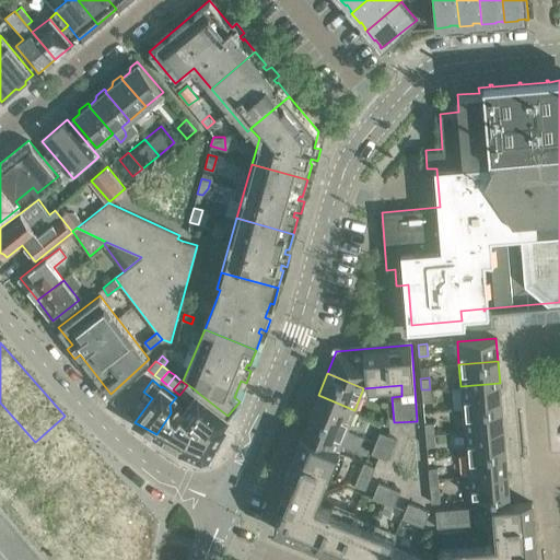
[(502,406),(500,383),(461,386),(463,409),(502,406)]
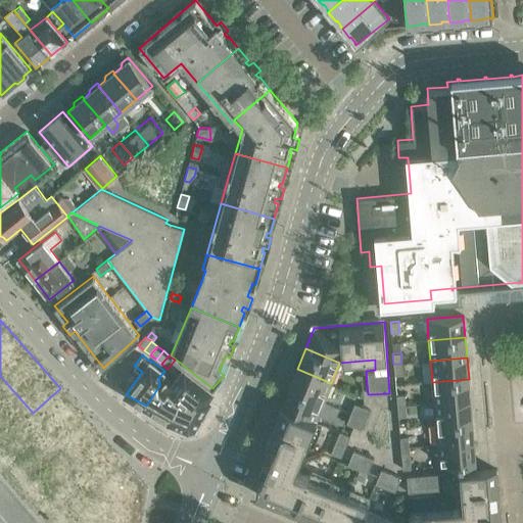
[(175,360),(168,369),(174,373),(181,365),(175,360)]
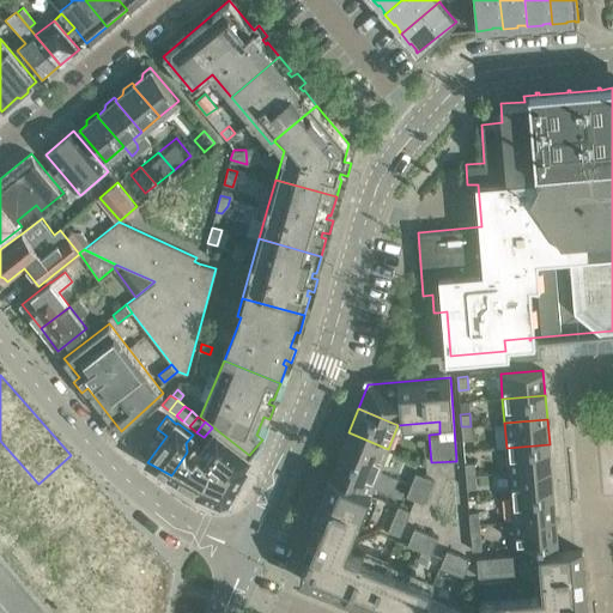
[(472,438),(471,426),(461,426),(462,439),(472,438)]
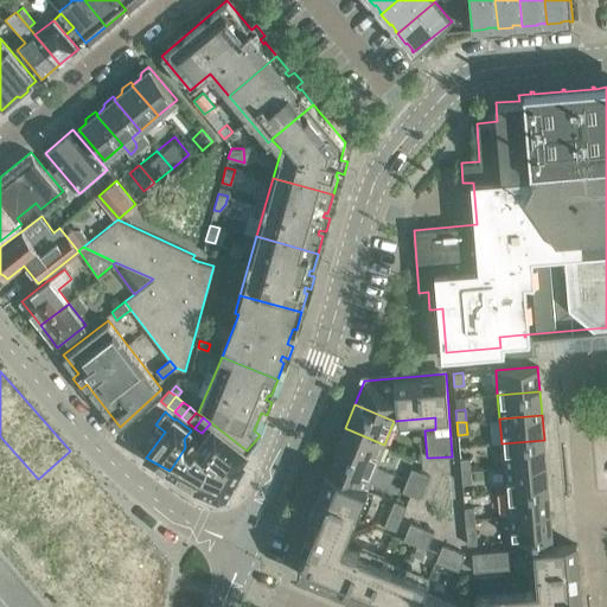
[(215,426),(196,449),(227,474),(232,465),(241,471),(246,464),(244,462),(250,452),(247,451),(215,426)]
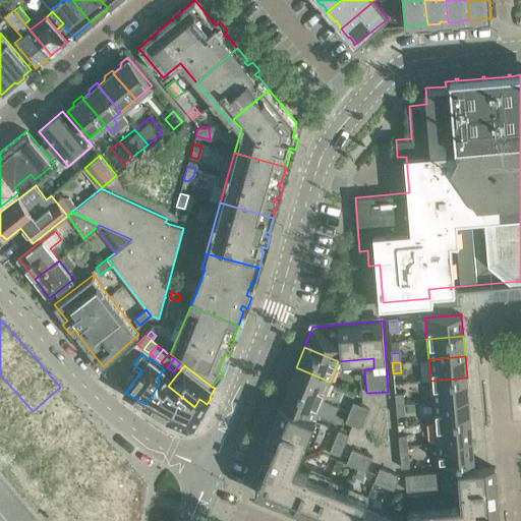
[(288,387),(323,401),(330,382),(296,367),(288,387)]
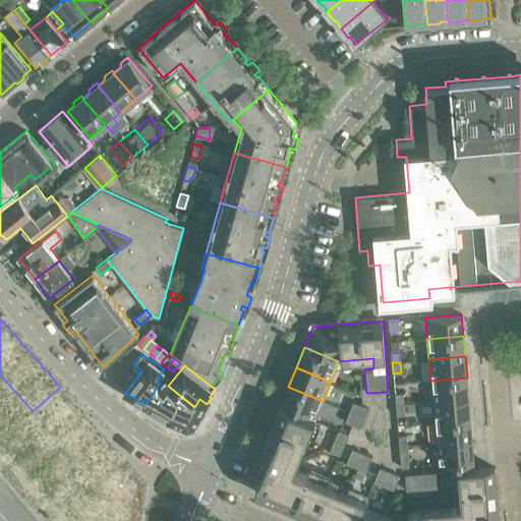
[(431,401),(468,398),(467,378),(430,381),(431,401)]
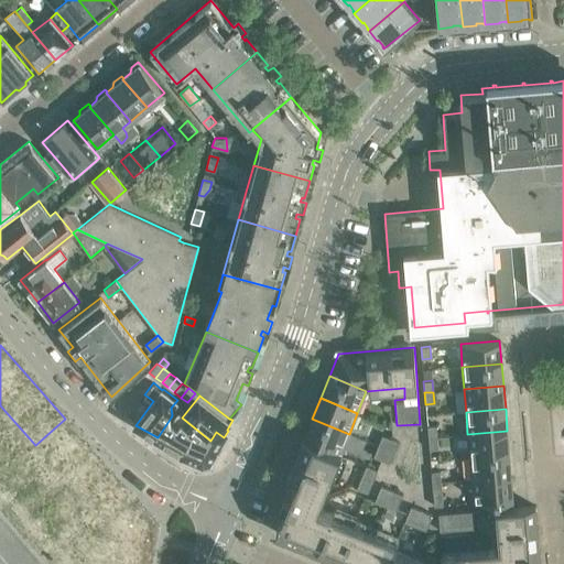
[(171,418),(158,437),(181,452),(197,459),(206,448),(214,454),(218,446),(210,441),(182,418),(177,423),(171,418)]
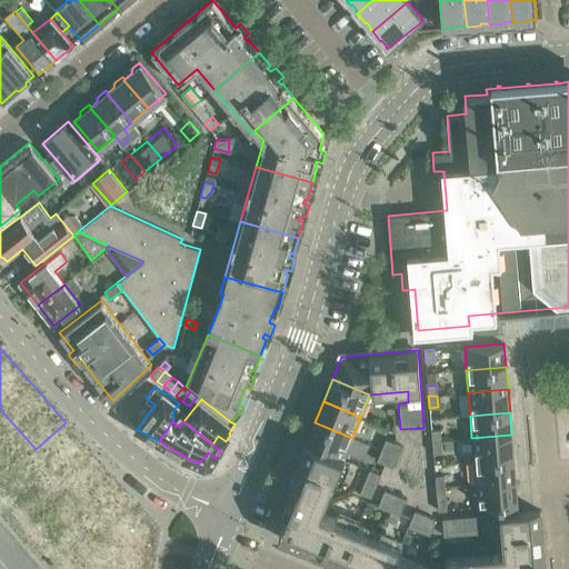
[(343,459),(352,438),(315,422),(307,443),(343,459)]
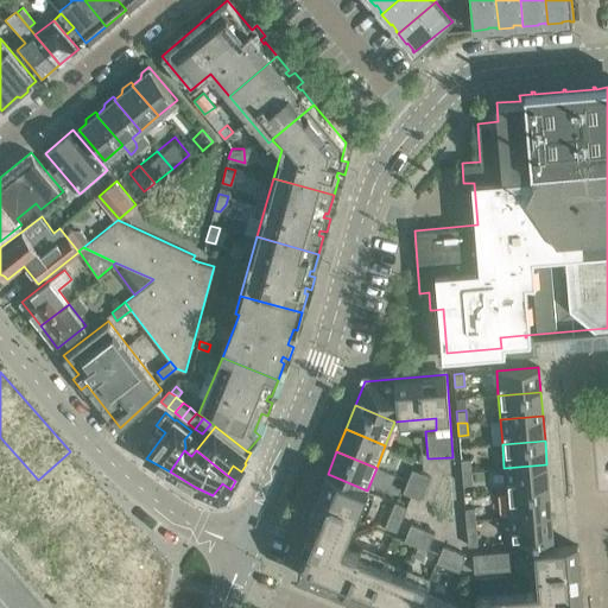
[(113,567),(145,539),(73,457),(40,485),(113,567)]
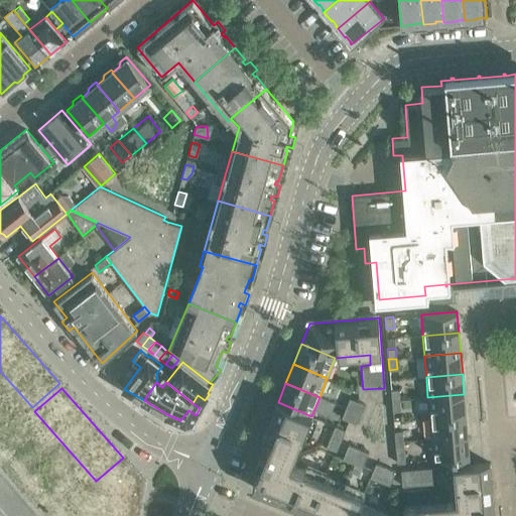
[(400,399),(399,389),(391,390),(392,400),(400,399)]
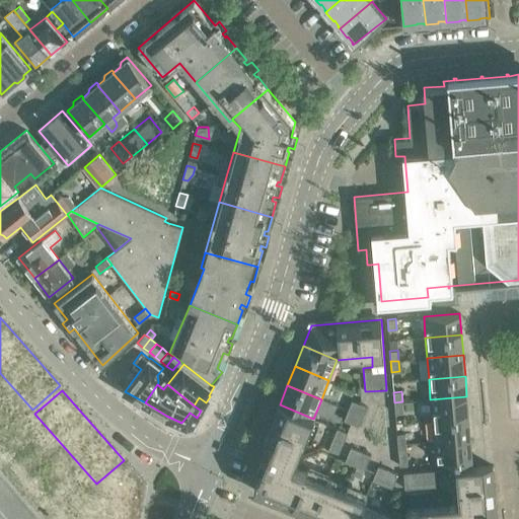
[(468,418),(466,396),(430,399),(432,420),(468,418)]
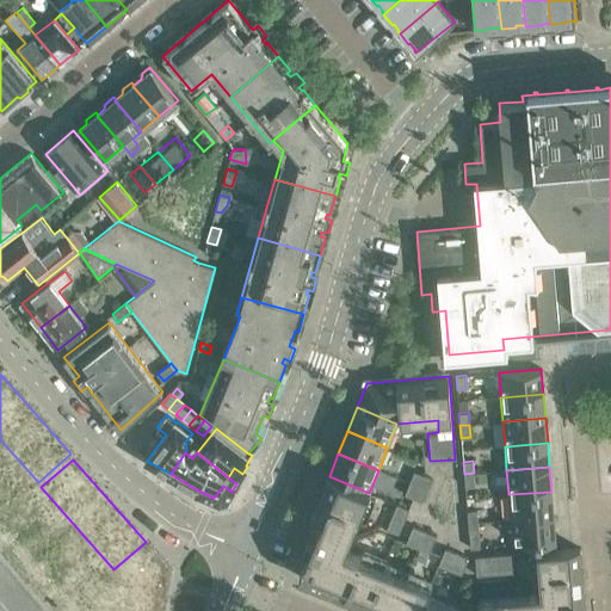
[(414,470),(409,483),(426,491),(431,477),(414,470)]
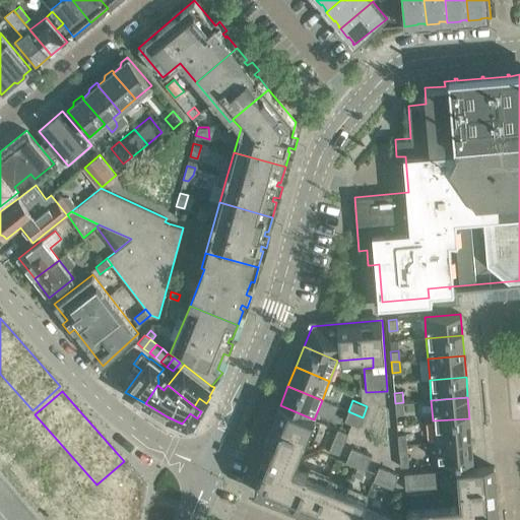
[(325,401),(321,413),(344,420),(348,408),(325,401)]
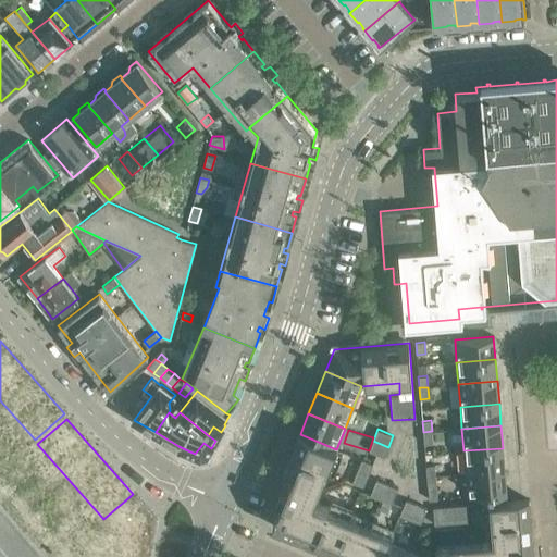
[(433,443),(432,431),(423,432),(424,444),(433,443)]
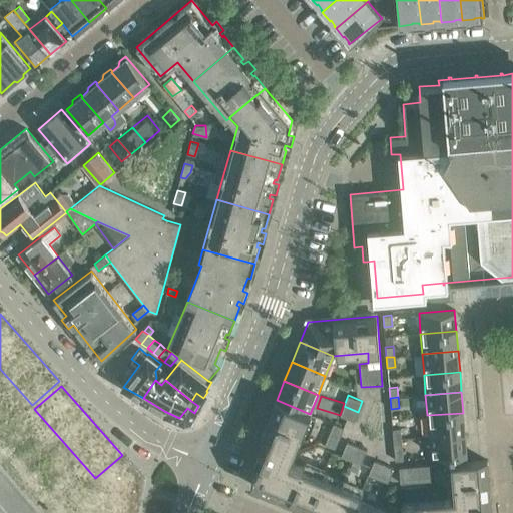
[(269,419),(302,433),(310,414),(277,400),(269,419)]
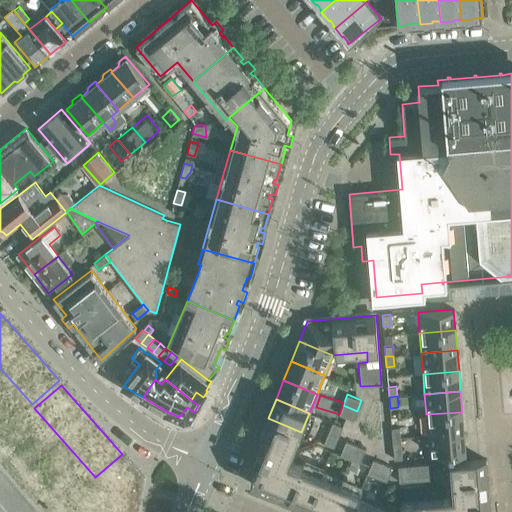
[(343,405),(339,414),(353,420),(357,411),(343,405)]
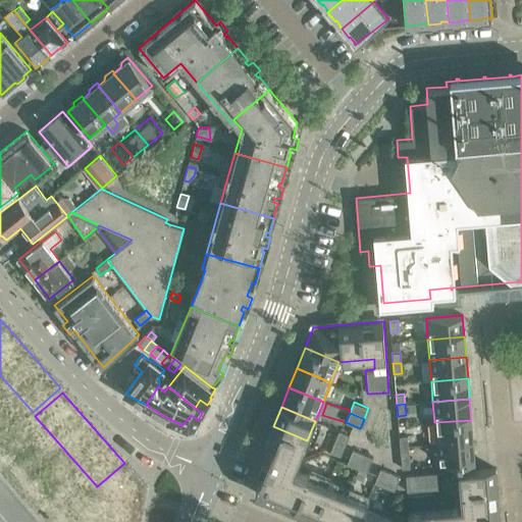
[(434,422),(436,444),(473,440),(471,420),(434,422)]
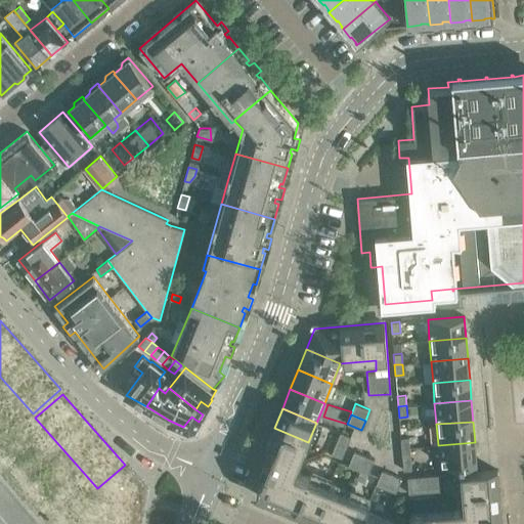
[(297,471),(308,442),(274,428),(266,448),(274,451),(270,461),(257,494),(315,519),(330,484),(297,471)]
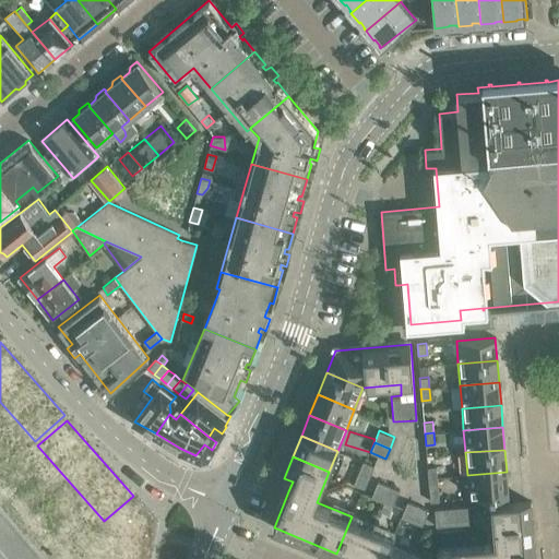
[(354,484),(365,488),(375,465),(364,461),(354,484)]
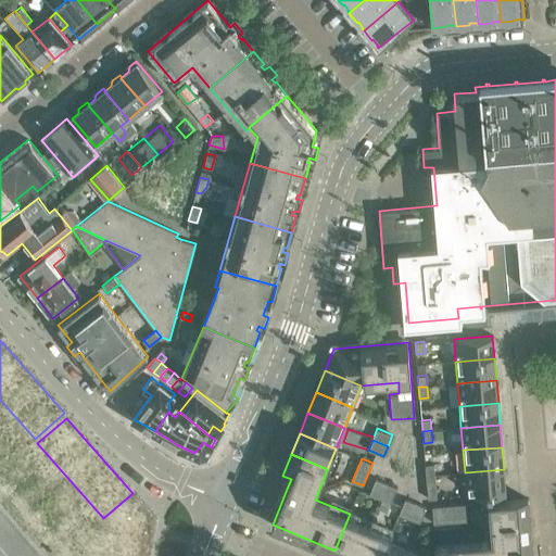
[(434,475),(433,464),(425,465),(426,476),(434,475)]
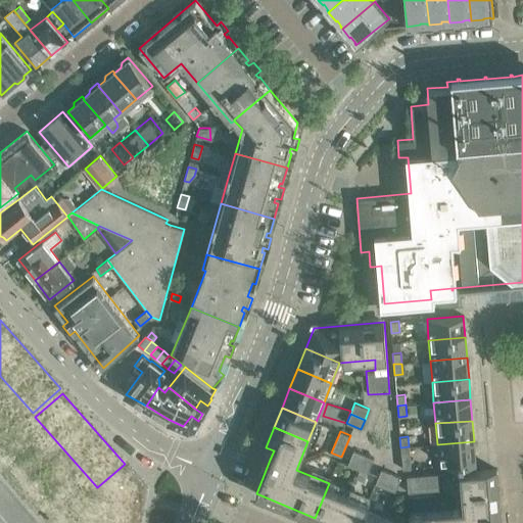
[(439,466),(476,463),(474,441),(437,444),(439,466)]
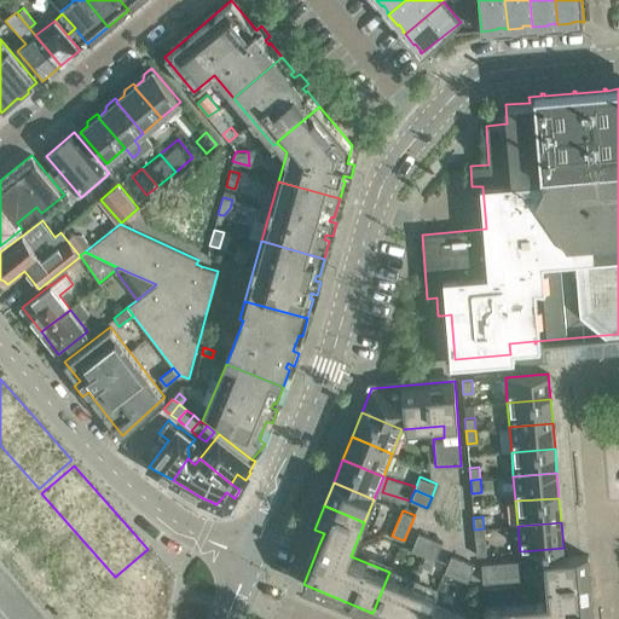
[(486,555),(484,528),(474,530),(476,555),(486,555)]
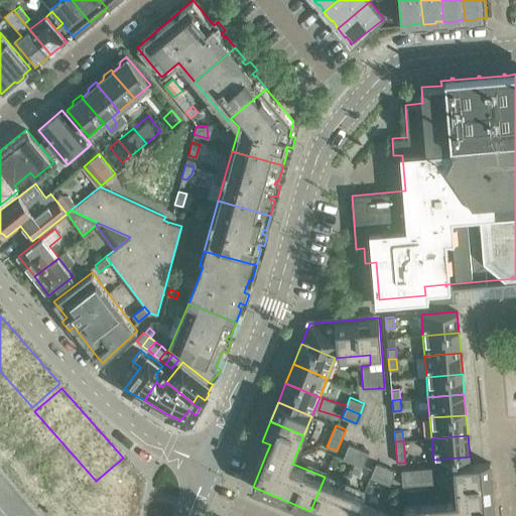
[(349,443),(343,459),(363,467),(369,453),(349,443)]
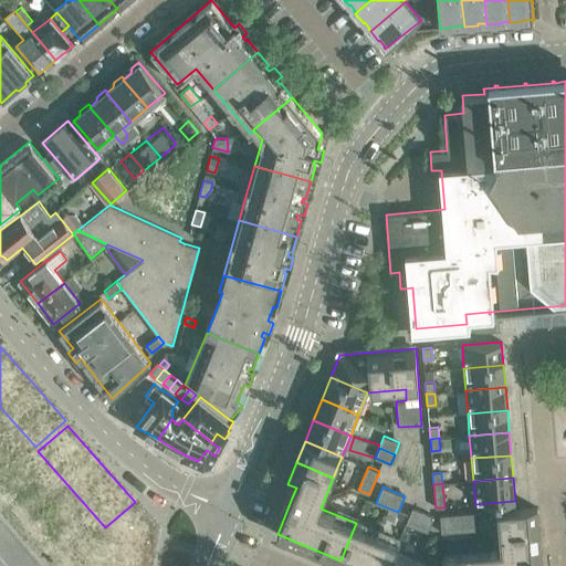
[(428,532),(435,516),(412,507),(406,524),(428,532)]
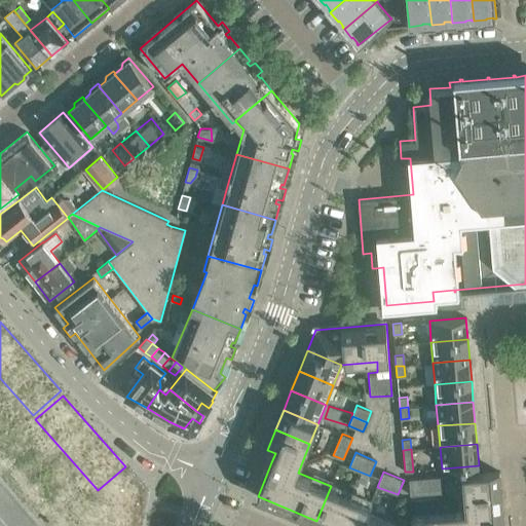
[(465,512),(434,514),(435,525),(503,525),(499,472),(462,475),(465,512)]
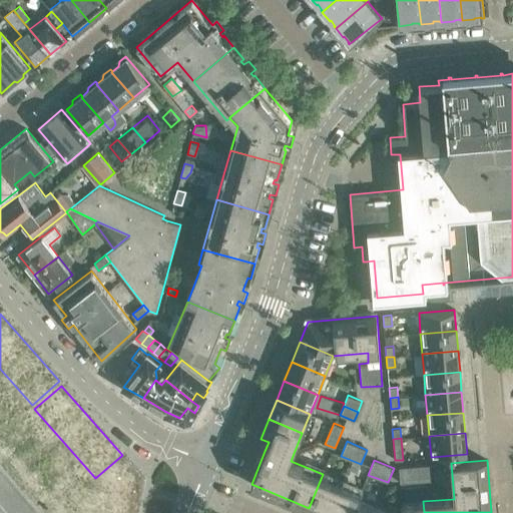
[(136,512),(146,471),(113,464),(102,512),(136,512)]
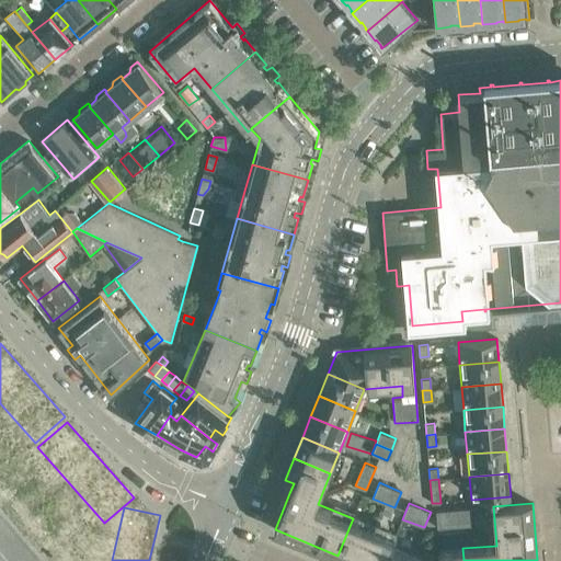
[(472,525),(470,508),(436,512),(437,528),(472,525)]
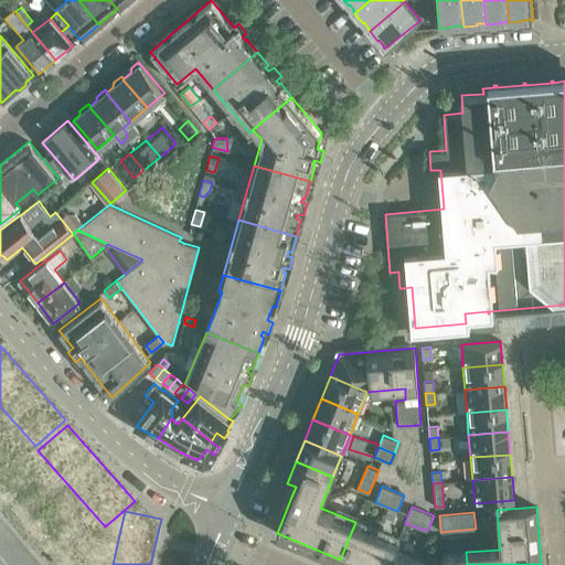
[(386,564),(393,551),(394,551),(398,540),(355,522),(340,560),(354,564),(386,564)]
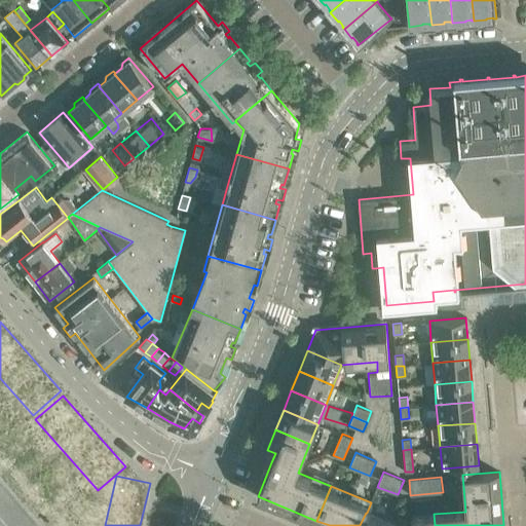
[(91,511),(88,525),(105,525),(107,514),(91,511)]
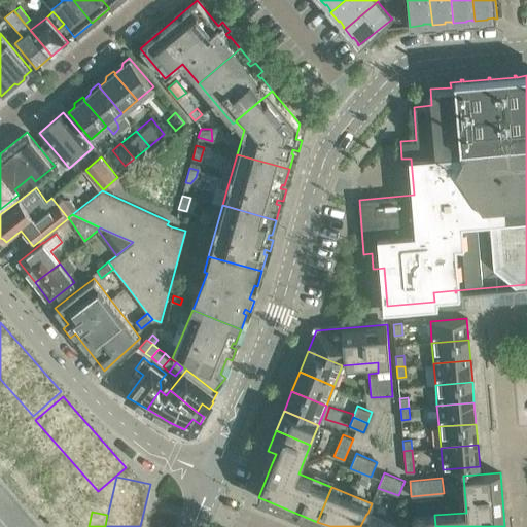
[(399,526),(367,514),(366,514),(360,526),(435,526),(434,515),(413,517),(413,526),(399,526)]
